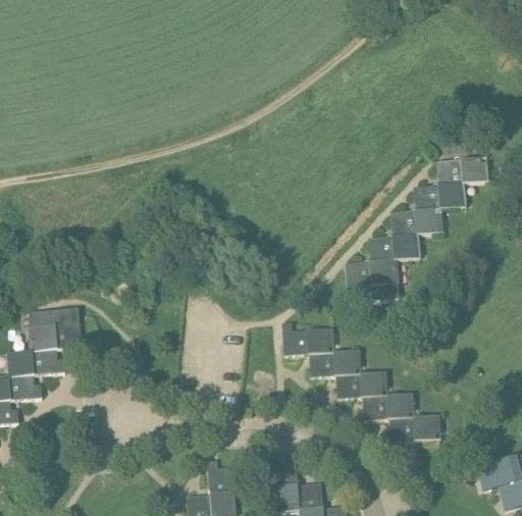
[(435,159),(437,183),(437,184),(458,182),(488,179),(488,178),(482,178),(481,156),(486,156),(486,155),(435,159)]
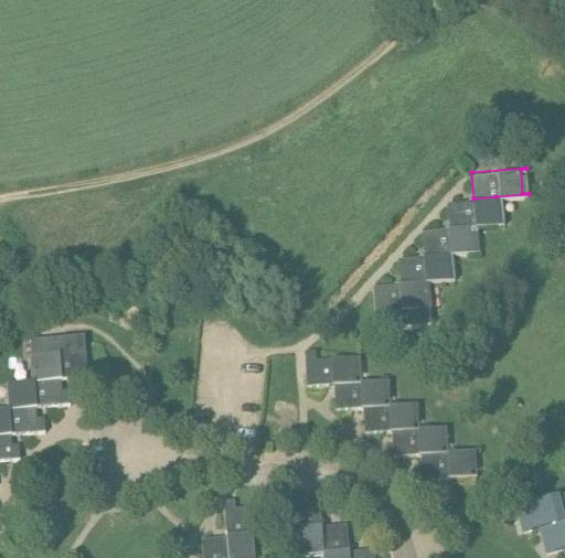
[(447,200),(449,225),(449,226),(470,225),(503,222),(503,221),(498,221),(496,196),(473,199),(473,197),(447,200)]
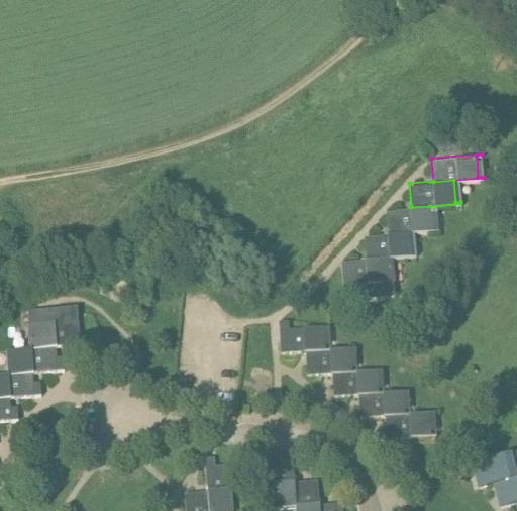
[(386,209),(389,231),(389,232),(408,231),(438,228),(438,227),(432,227),(430,206),(411,207),(411,206),(386,209)]
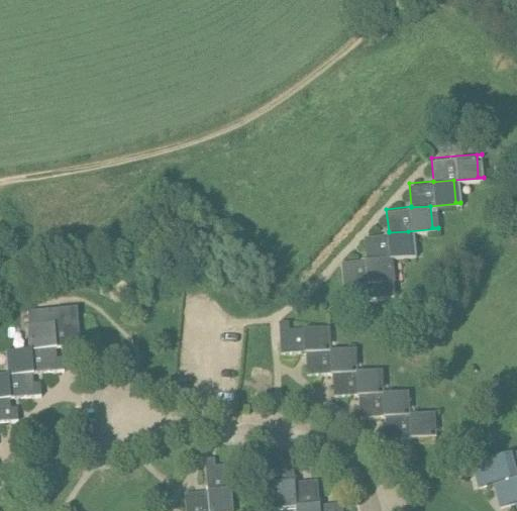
[(366,258),(385,257),(415,253),(415,252),(410,253),(408,231),(389,232),(389,231),(364,234),(366,257),(366,258)]
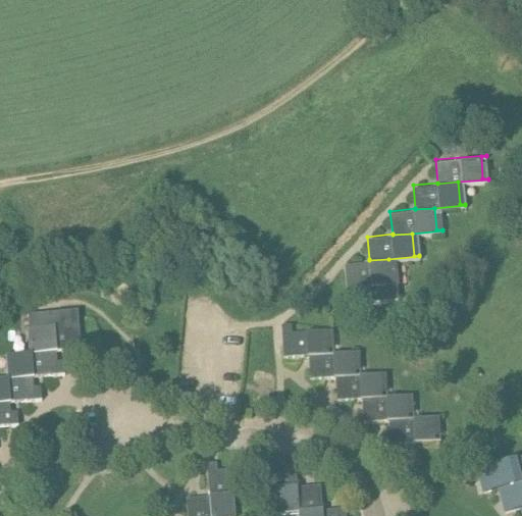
[(349,300),(393,296),(388,259),(369,260),(369,259),(345,262),(349,300)]
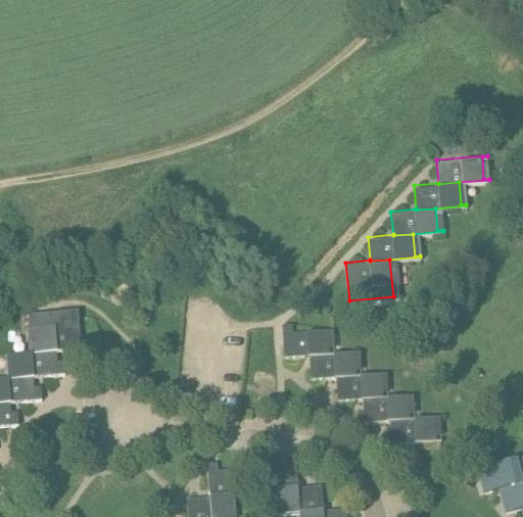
[(310,354),(330,351),(328,329),(333,328),(333,327),(292,330),(292,322),(282,323),(284,355),(310,354)]
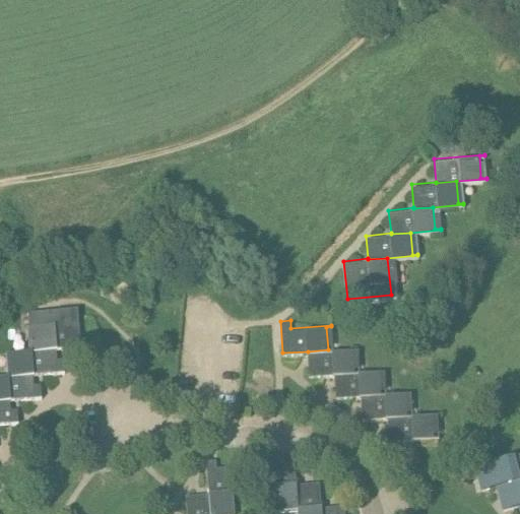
[(34,325),(36,347),(56,346),(81,344),(79,321),(28,325),(28,326),(34,325)]
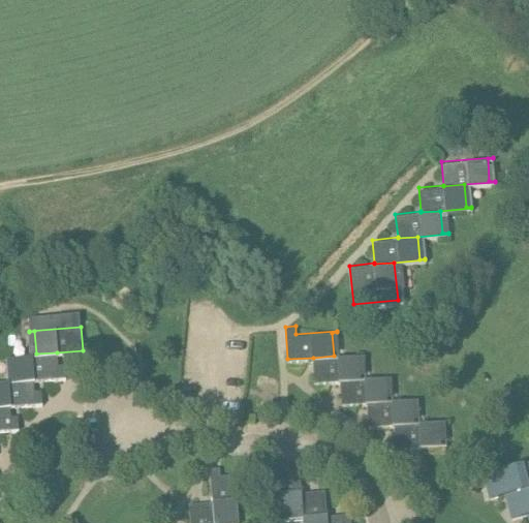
[(11,357),(12,379),(33,379),(33,378),(59,376),(57,352),(36,354),(5,357),(5,358),(11,357)]
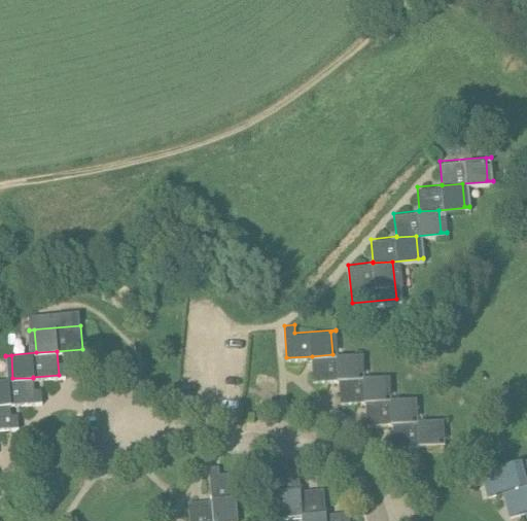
[(313,379),(339,378),(358,376),(357,353),(362,353),(362,352),(332,354),(312,356),(313,379)]
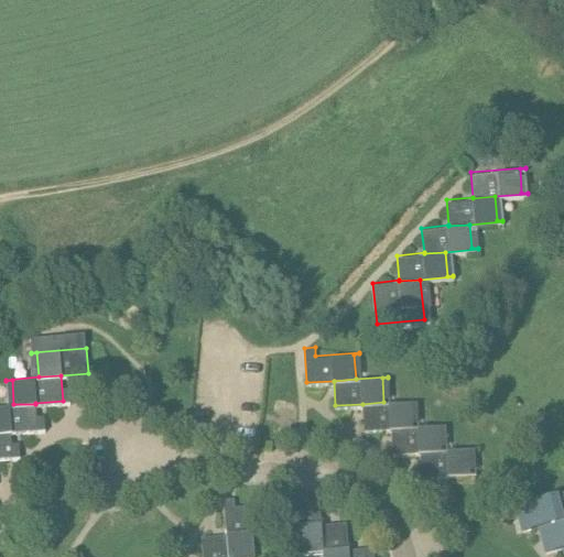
[(364,429),(391,427),(413,425),(411,401),(416,401),(416,400),(383,402),(362,404),(364,429)]
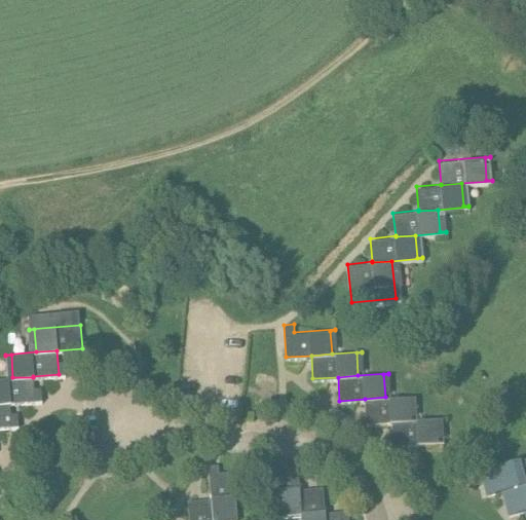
[(0,402),(10,402),(35,400),(33,377),(12,377),(0,378),(0,402)]
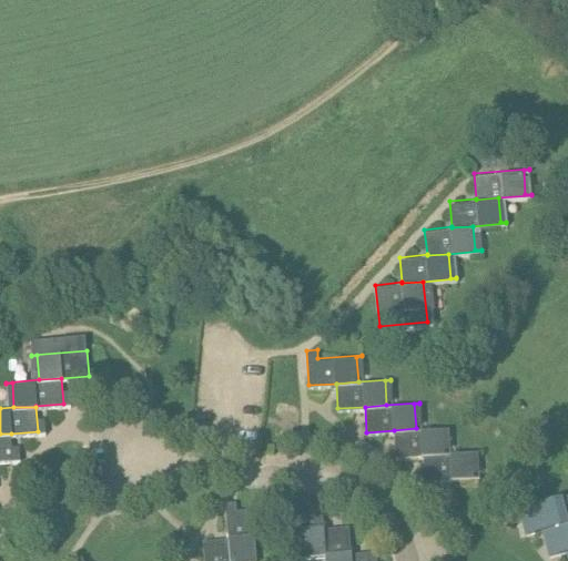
[(395,456),(423,454),(445,452),(443,428),(449,427),(449,426),(416,428),(394,430),(395,456)]
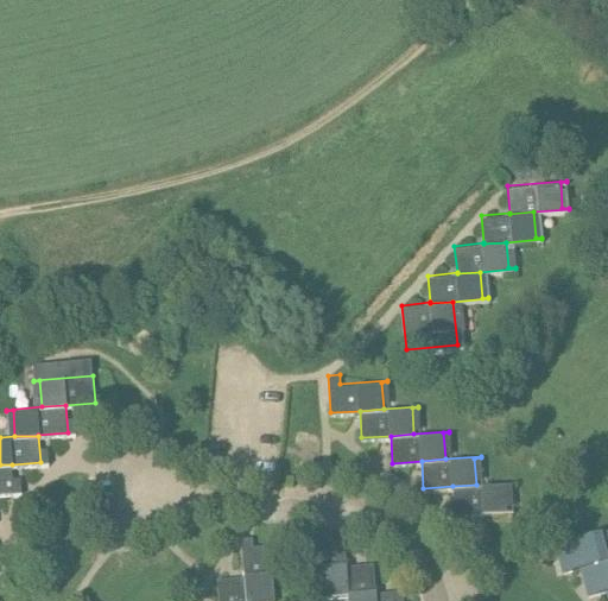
[(0,492),(14,491),(12,465),(0,465),(0,492)]
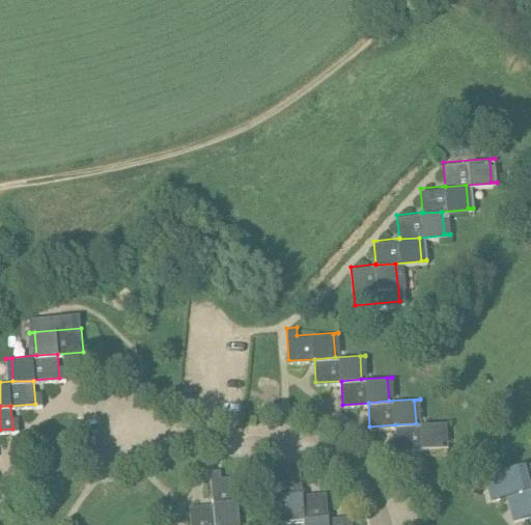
[(447,420),(416,423),(395,424),(397,448),(448,445),(448,444),(443,444),(441,422),(447,421),(447,420)]
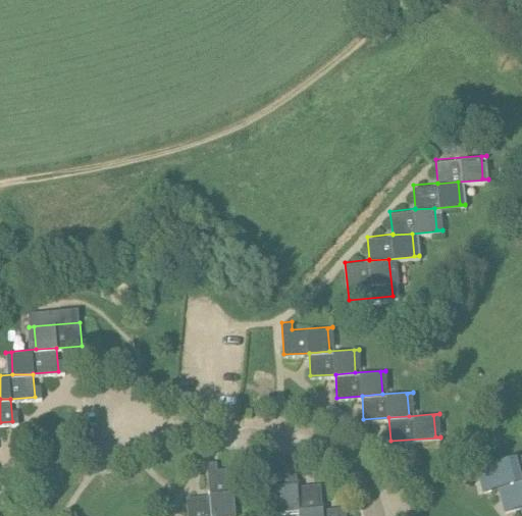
[(504,483),(507,494),(521,489),(521,484),(521,478),(515,456),(515,455),(498,459),(501,470),(479,475),(483,488),(504,483)]
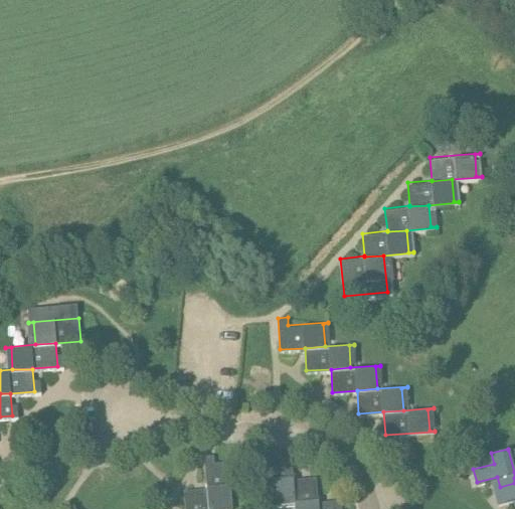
[(272,498),(294,496),(292,476),(294,476),(291,452),(268,454),(271,503),(273,503),(272,498)]
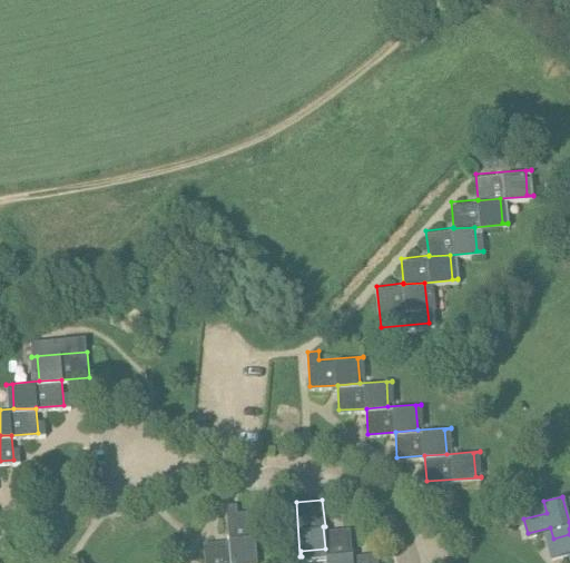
[(226,502),(228,537),(229,537),(231,560),(255,557),(255,562),(256,562),(253,507),(237,510),(236,501),(226,502)]
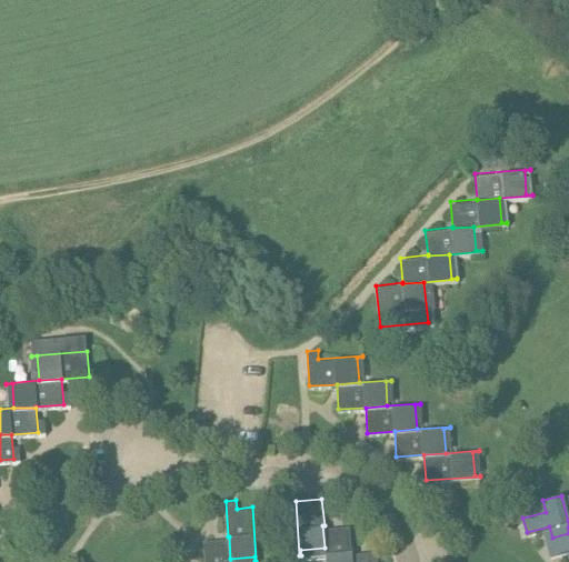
[(568,528),(568,533),(552,538),(547,540),(550,554),(568,549),(568,521),(568,528)]
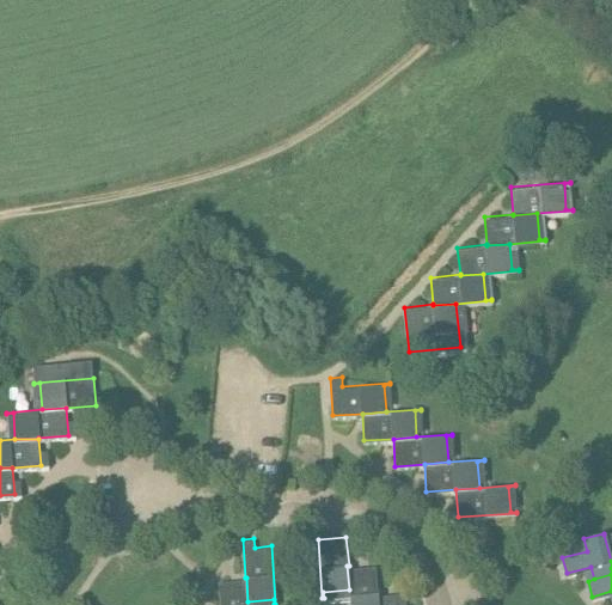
[(347,566),(349,590),(350,604),(378,604),(377,593),(378,593),(375,564),(349,566),(347,566)]
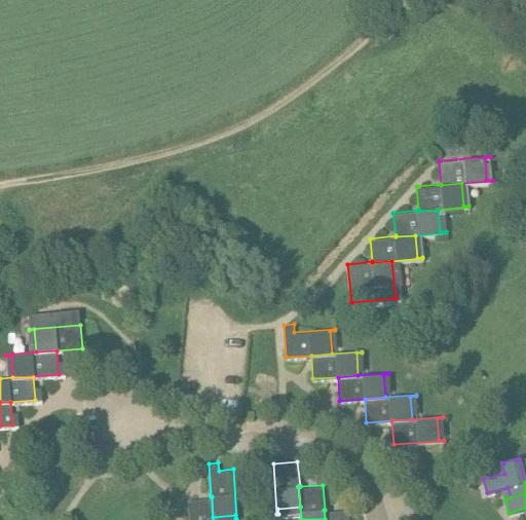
[(213,519),(213,517),(212,496),(211,496),(188,498),(189,519),(213,519)]
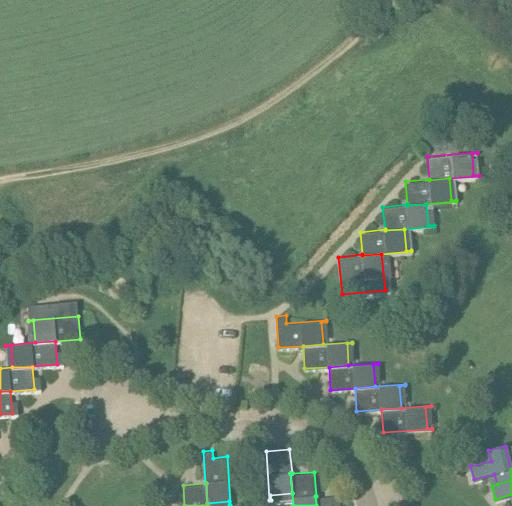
[(315,496),(316,505),(340,505),(339,494),(316,496),(315,496)]
